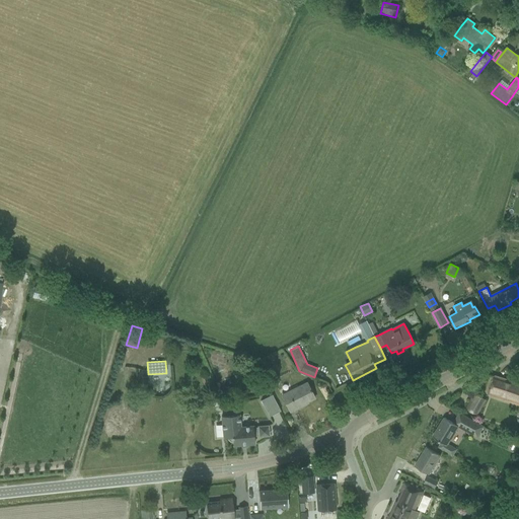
[(494,376),(489,395),(498,398),(518,404),(518,384),(515,383),(494,376)]
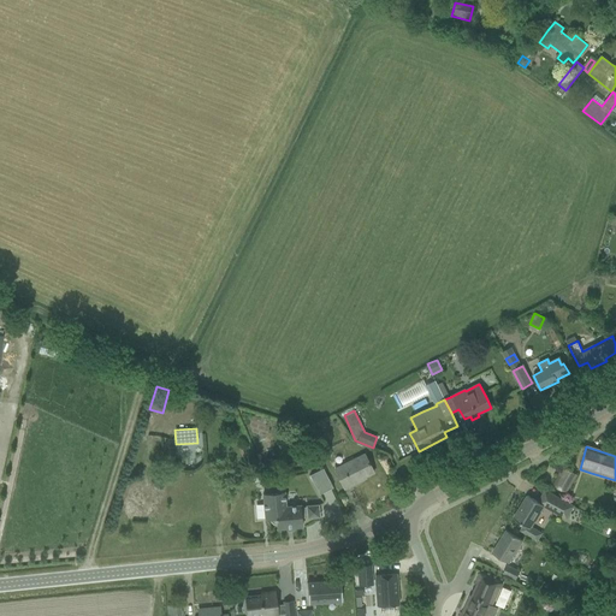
[(338,478),(344,490),(359,481),(359,480),(373,473),(368,462),(365,455),(335,469),(338,478)]
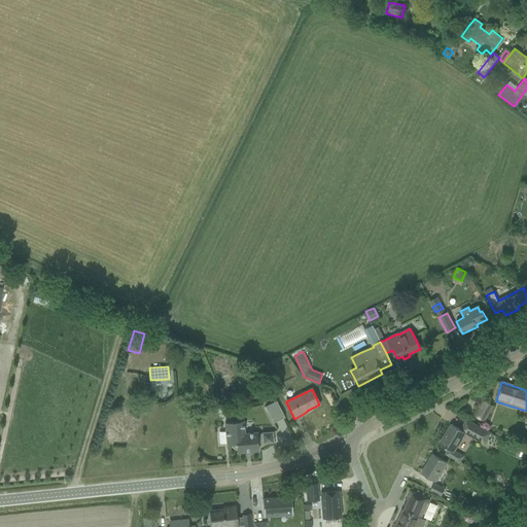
[(265,407),(268,412),(279,407),(276,400),(265,407)]
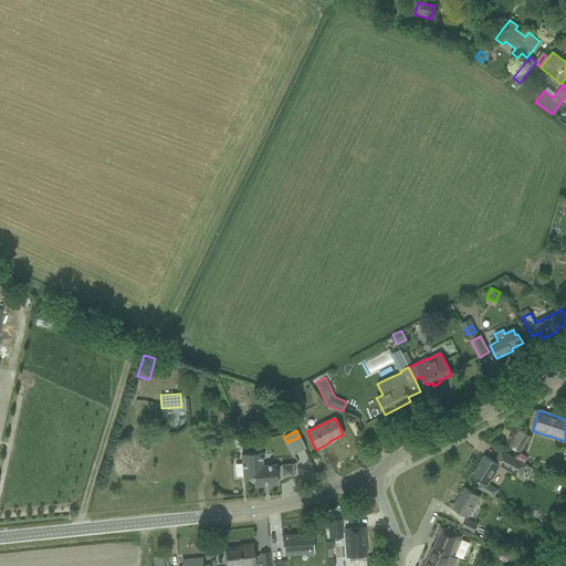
[(517,430),(509,446),(521,452),(530,437),(517,430)]
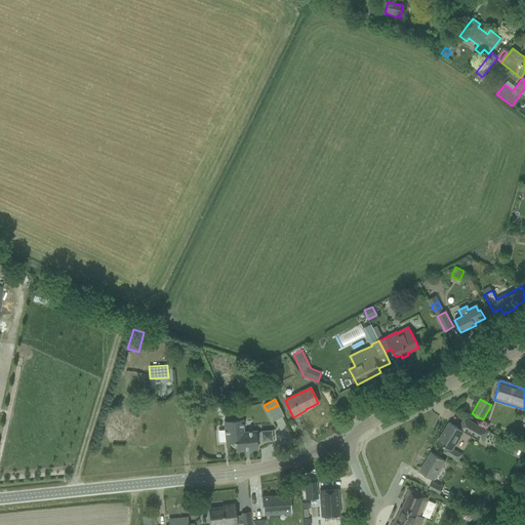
[(228,410),(228,418),(242,416),(241,409),(228,410)]
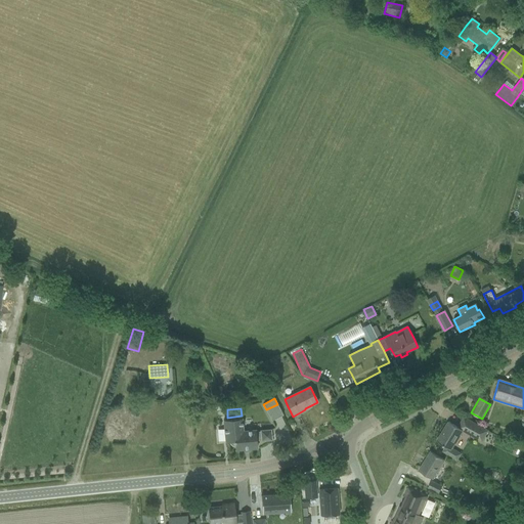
[(442,452),(457,461),(462,453),(453,448),(459,440),(463,431),(482,442),(488,431),(465,417),(457,428),(449,423),(437,442),(445,446),(442,452)]
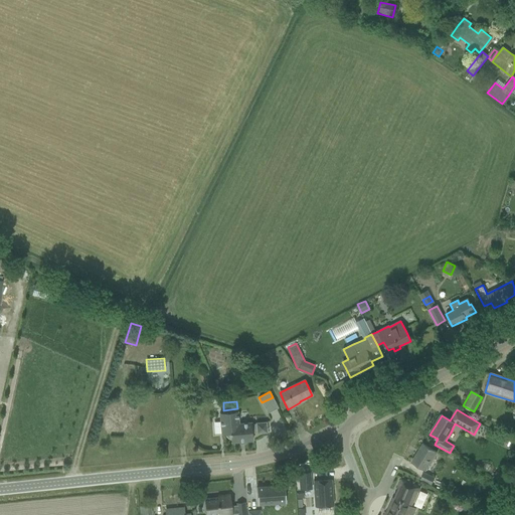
[(230,435),(231,443),(252,441),(251,434),(256,433),(256,434),(267,433),(266,422),(255,423),(255,424),(250,424),(250,422),(238,423),(237,411),(219,413),(221,435),(229,434),(229,435),(230,435)]
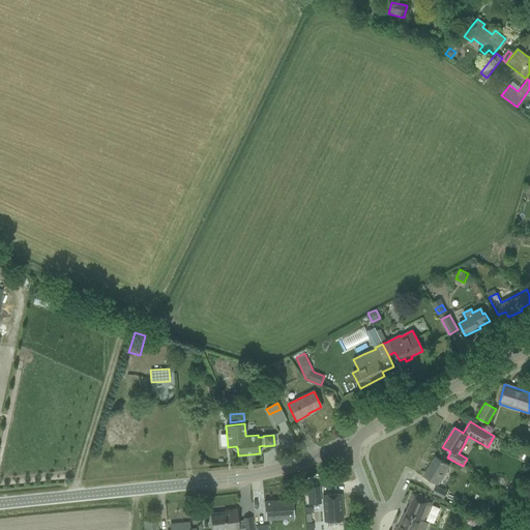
[(423,476),(438,484),(449,466),(436,457),(423,476)]
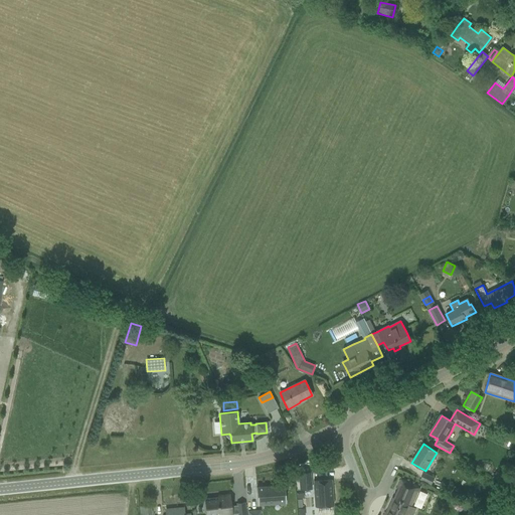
[(493,477),(506,484),(510,479),(497,471),(493,477)]
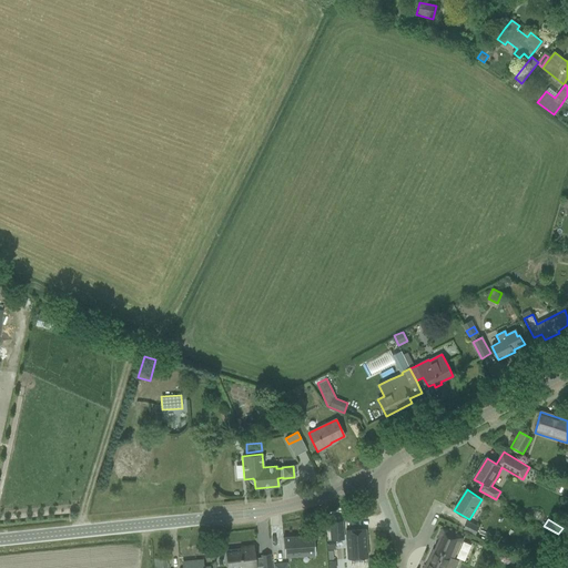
[(342,521),(330,523),(331,540),(343,539),(343,530),(342,521)]
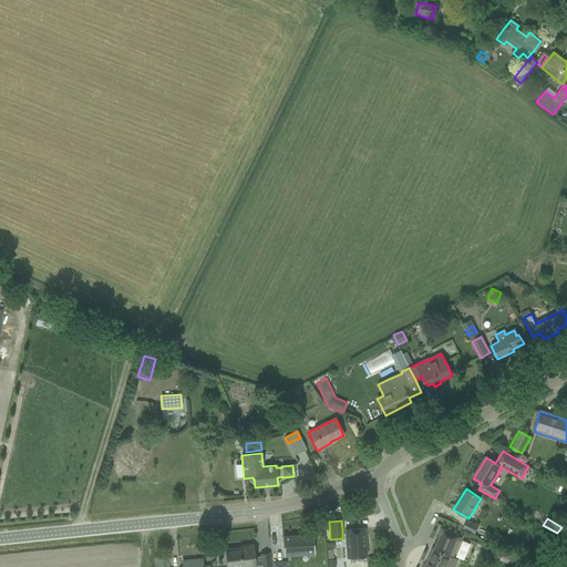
[(463,528),(475,534),(478,526),(467,521),(463,528)]
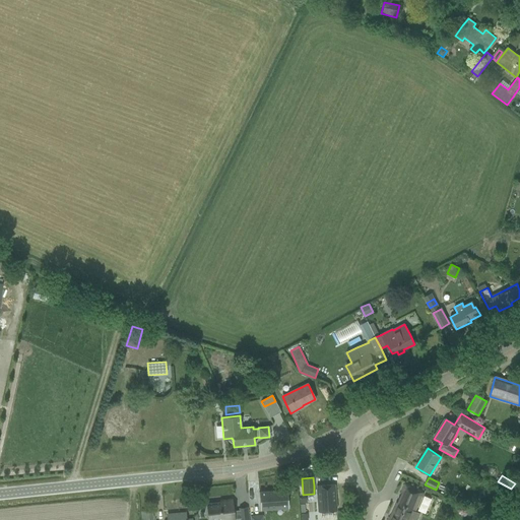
[(334,484),(316,485),(318,512),(336,511),(334,484)]
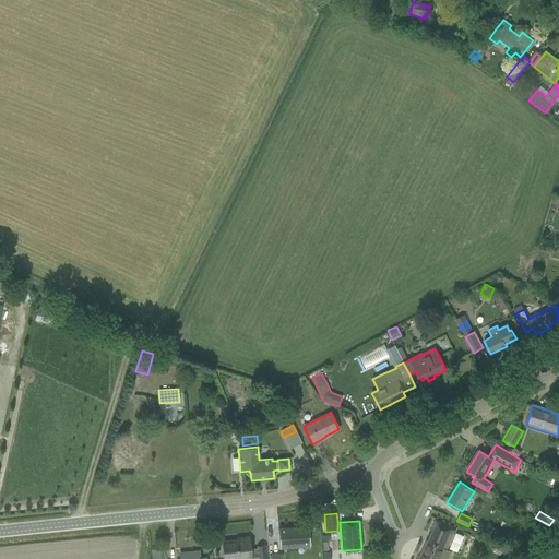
[(427,539),(417,558),(447,558),(449,557),(449,558),(452,552),(448,550),(448,549),(456,530),(445,525),(435,521),(430,530),(432,531),(428,540),(427,539)]
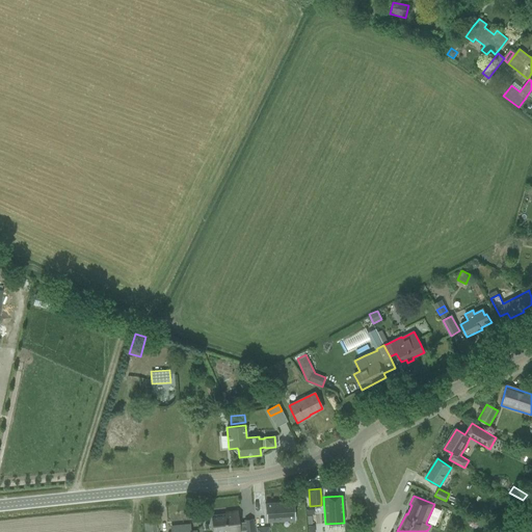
[(513,500),(511,503),(517,506),(513,513),(516,514),(523,505),(513,500)]
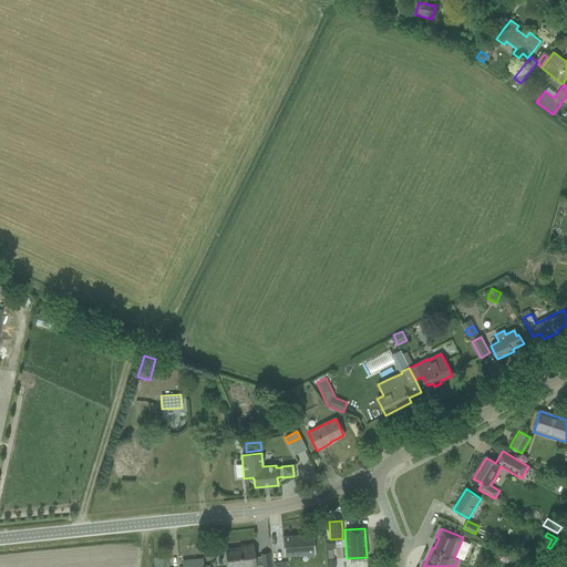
[(313,534),(282,536),(284,557),(315,555),(313,534)]
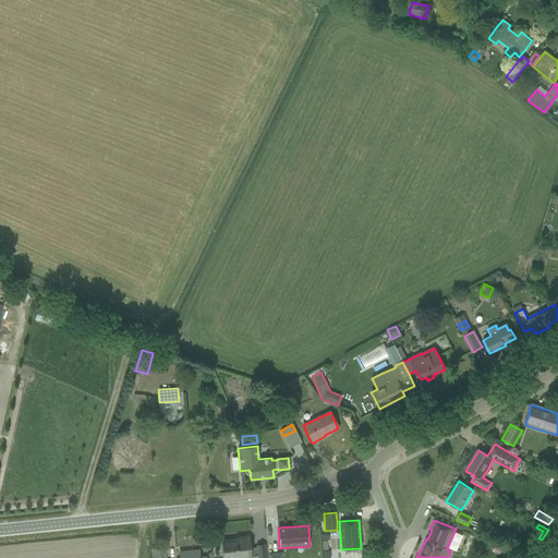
[(238,557),(238,555),(250,554),(250,557),(257,557),(266,557),(266,545),(256,546),(256,547),(250,548),(249,536),(237,537),(237,540),(222,541),(223,557),(238,557)]
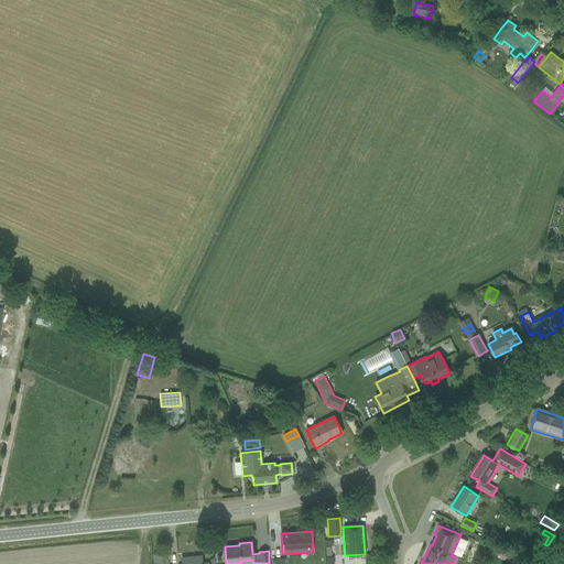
[(153,555),(154,563),(164,563),(165,563),(165,554),(153,555)]
